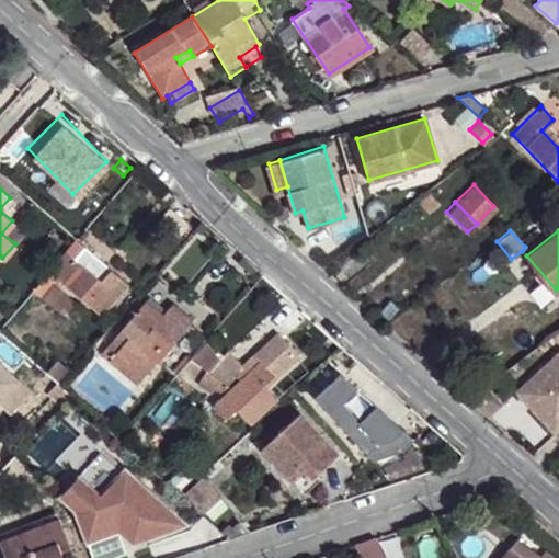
[(50,270),(58,277),(100,315),(104,310),(107,312),(125,294),(122,291),(128,285),(111,271),(101,283),(73,260),(83,249),(75,242),(50,270)]
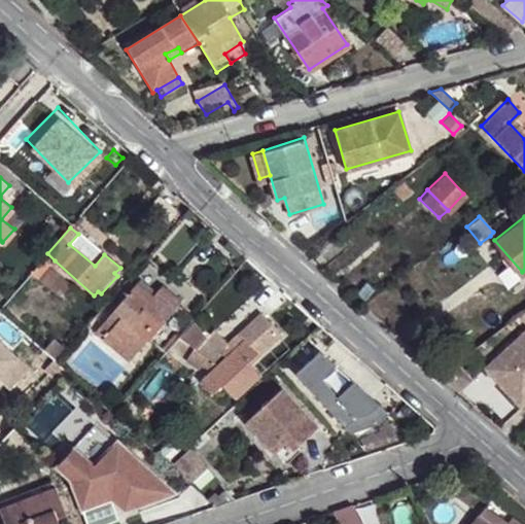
[(95,266),(104,254),(78,234),(69,244),(95,266)]
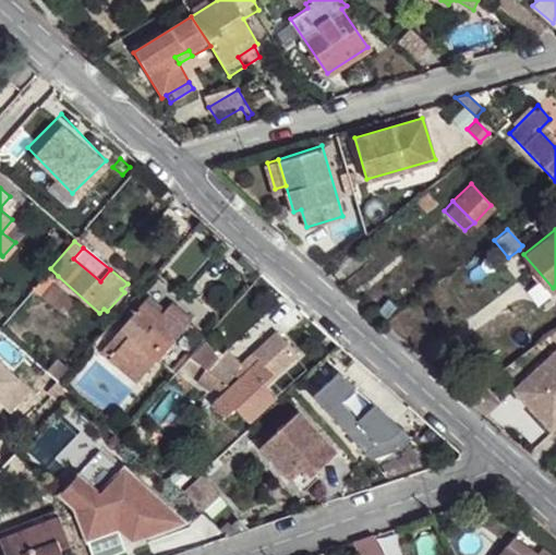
[(58,276),(50,268),(32,291),(38,298),(58,276)]
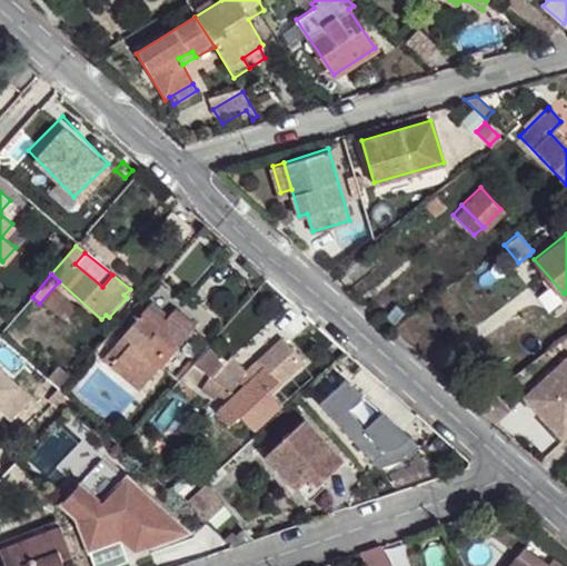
[(139,389),(160,366),(161,367),(196,327),(175,309),(165,320),(149,307),(123,335),(130,341),(110,366),(139,389)]
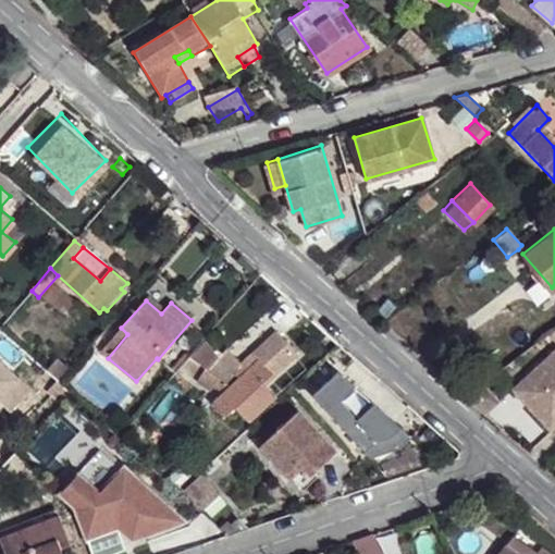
[(291,323),(297,315),(293,310),(285,319),(291,323)]
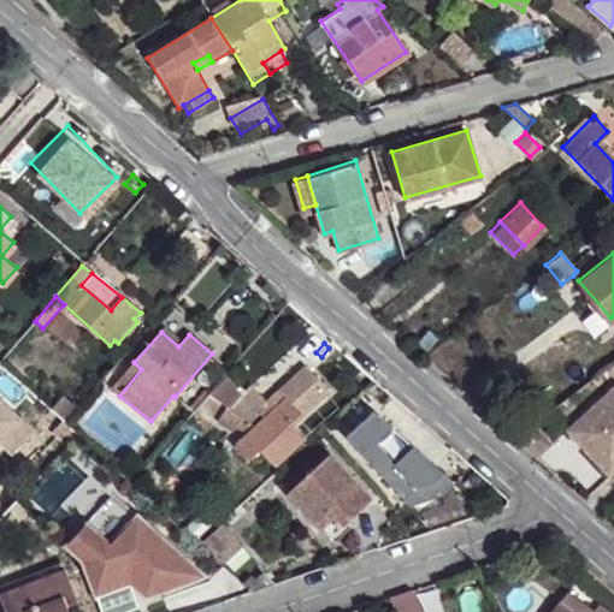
[(112,388),(119,396),(141,369),(134,362),(112,388)]
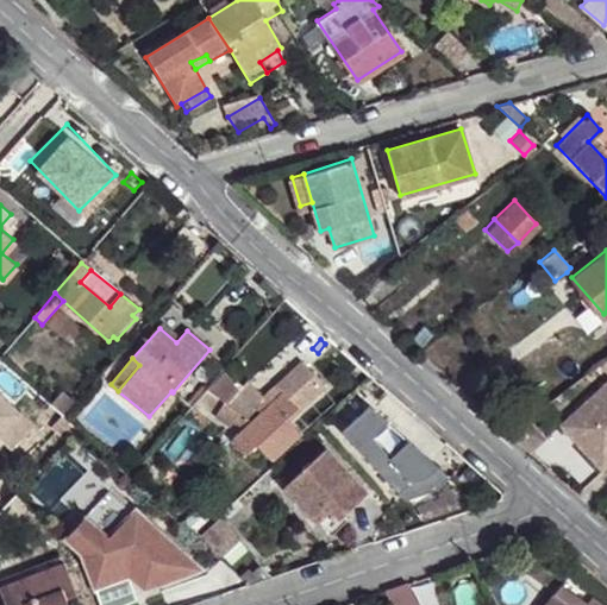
[(271,404),(262,414),(291,442),(299,435),(287,421),(327,385),(304,360),(264,397),(271,404)]
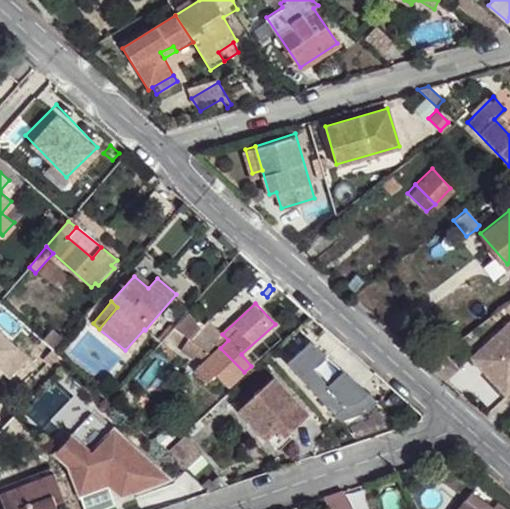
[(509,385),(509,315),(469,354),(504,391),(509,385)]
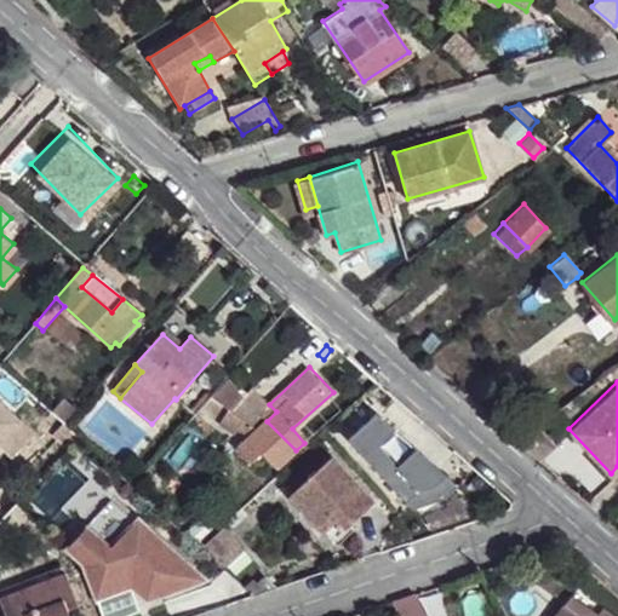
[(211,397),(200,410),(207,415),(209,413),(232,427),(234,425),(239,429),(240,426),(247,430),(251,424),(230,412),(245,396),(228,383),(213,401),(211,397)]
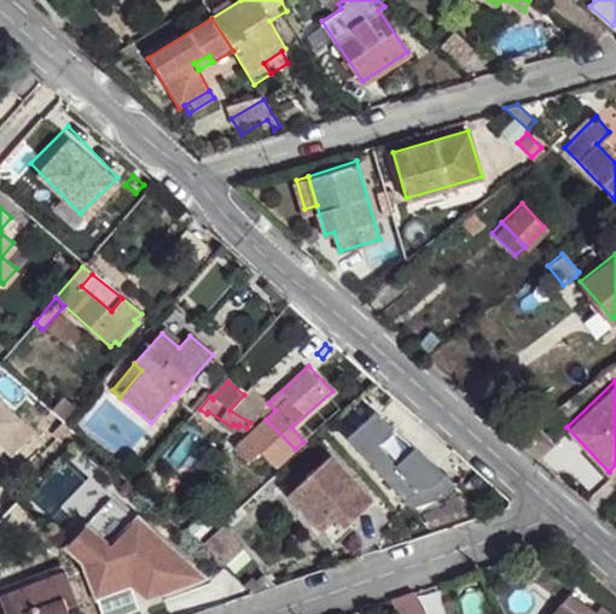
[(244,395),(230,410),(250,422),(267,407),(249,387),(244,395)]
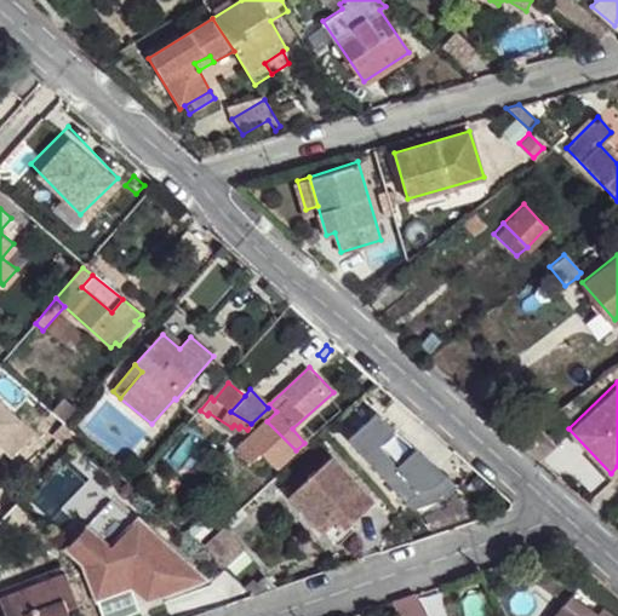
[(275,468),(296,450),(267,421),(236,449),(249,464),(261,454),(275,468)]
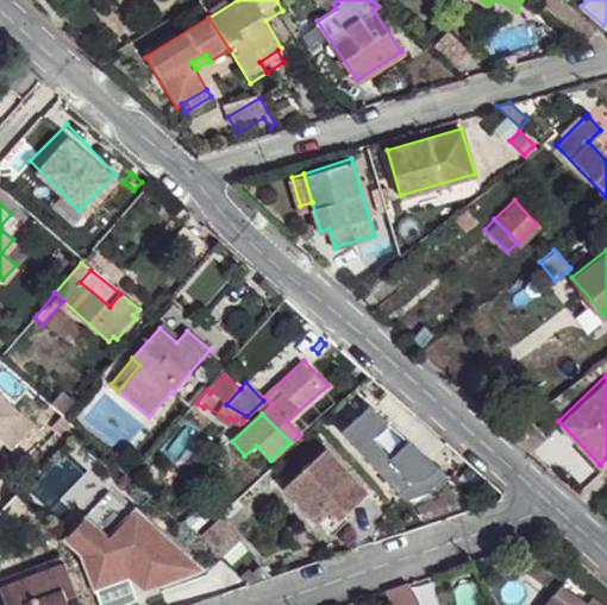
[(325,451),(285,487),(326,533),(333,527),(343,517),(367,495),(325,451)]
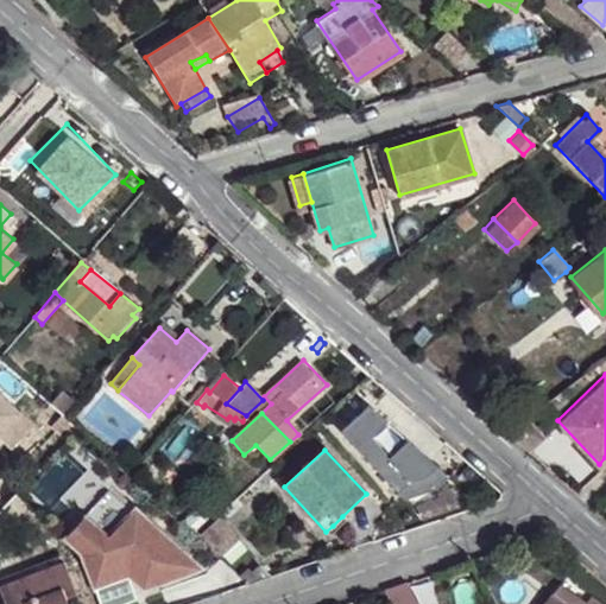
[(128,513),(106,490),(82,514),(105,536),(128,513)]
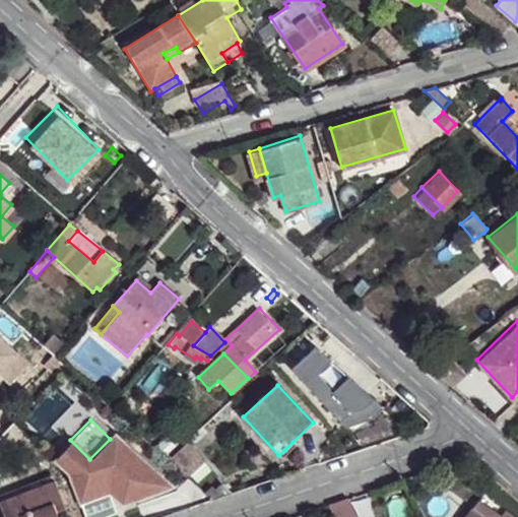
[(70,440),(51,460),(67,475),(77,505),(120,489),(132,501),(164,494),(152,481),(110,439),(89,459),(70,440)]
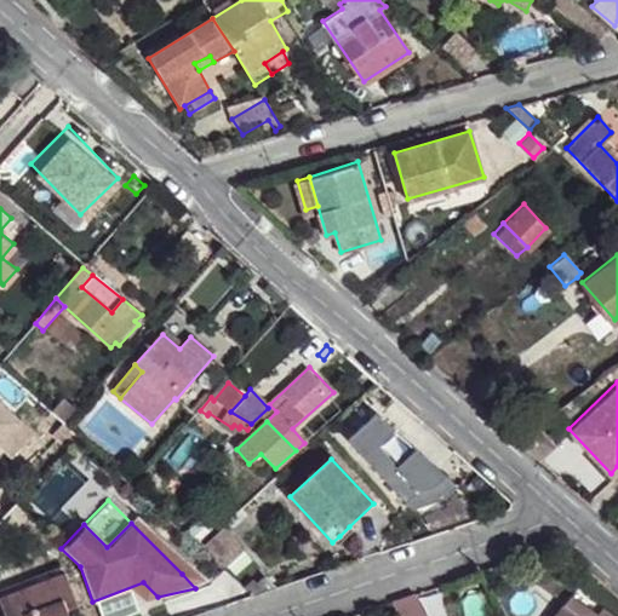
[(202,542),(216,557),(233,540),(219,525),(202,542)]
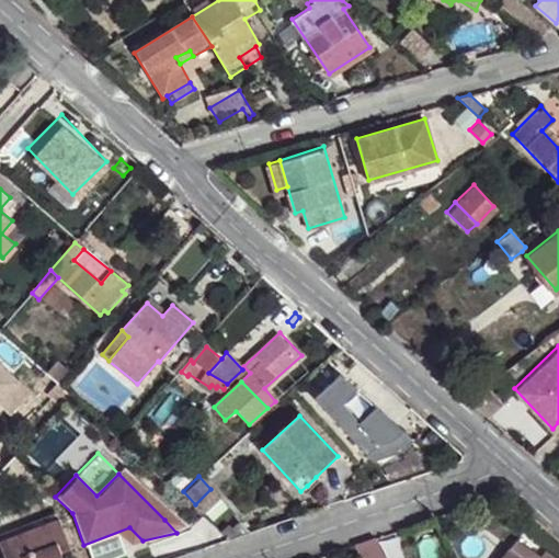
[(210,489),(195,504),(206,515),(221,502),(210,489)]
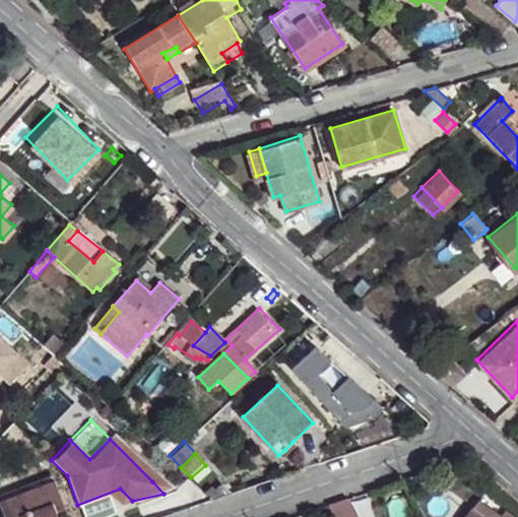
[(52,475),(0,495),(0,506),(4,516),(57,516),(54,507),(63,503),(52,475)]
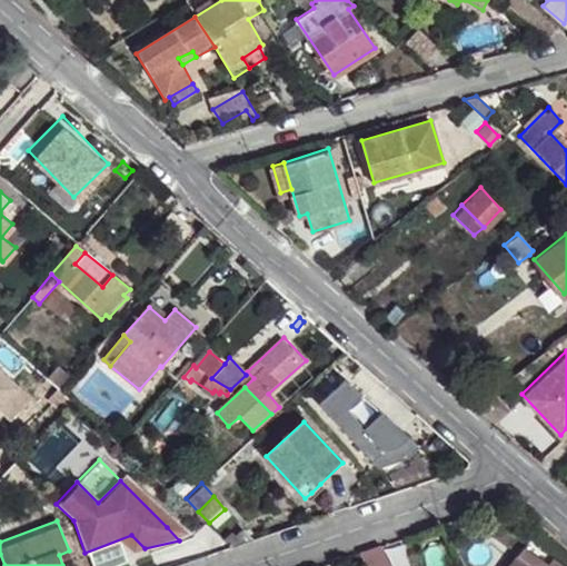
[(222,540),(229,547),(240,543),(232,537),(234,536),(229,532),(222,540)]
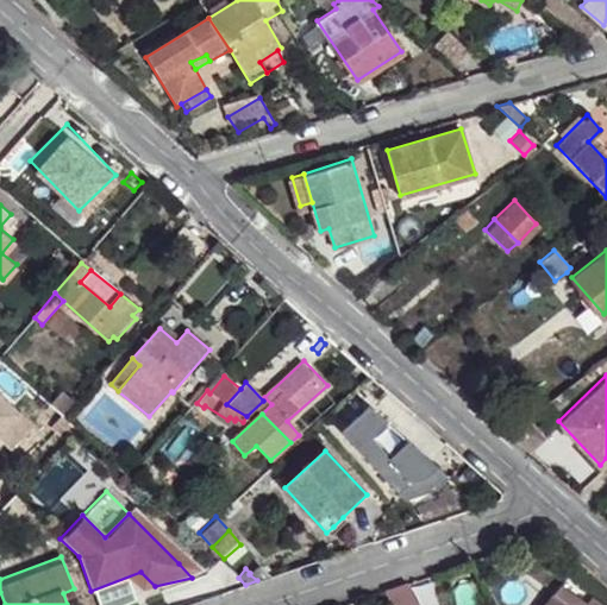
[(413,604),(404,580),(381,588),(388,604),(413,604)]
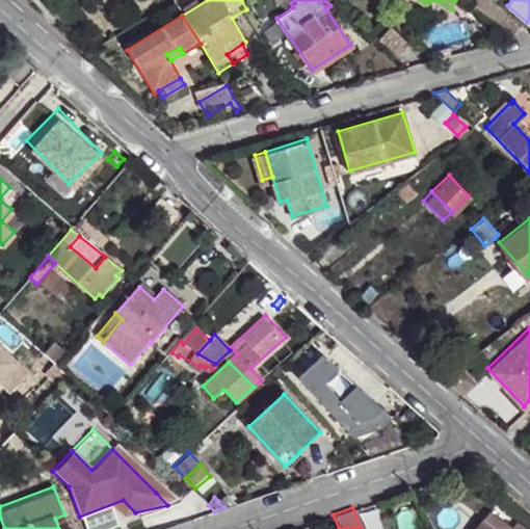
[(511,526),(486,509),(481,518),(497,528),(528,528),(517,521),(511,526)]
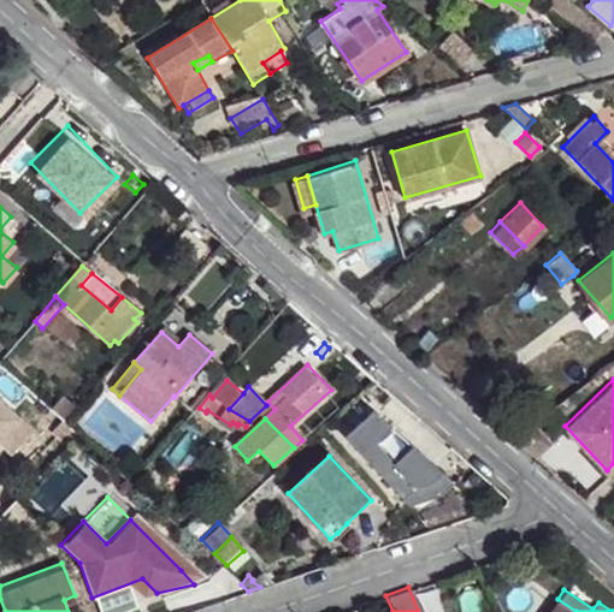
[(576,611),(558,599),(548,611),(576,611)]
